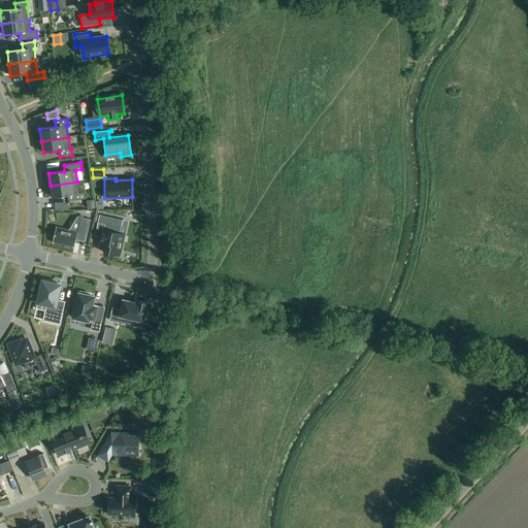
[(78,194),(77,182),(51,186),(52,198),(68,196),(69,202),(86,199),(85,193),(78,194)]
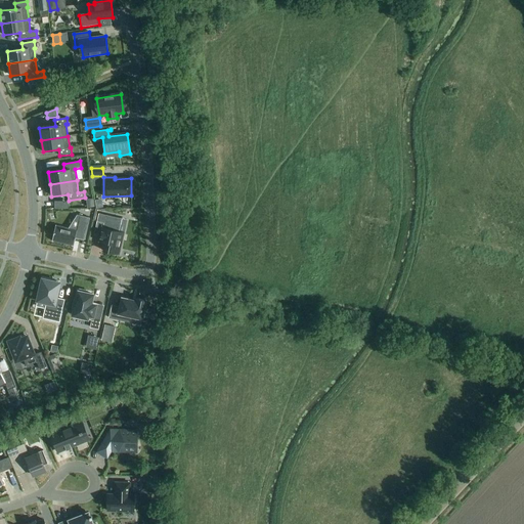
[(119,255),(123,232),(119,231),(122,219),(99,214),(97,221),(104,223),(100,242),(105,243),(104,252),(119,255)]
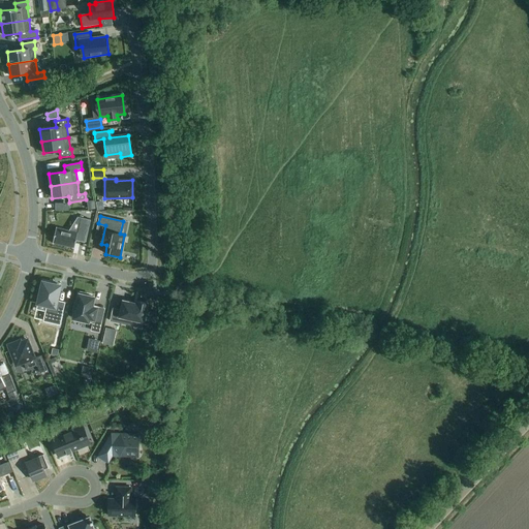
[(74,249),(76,240),(84,242),(86,243),(91,220),(81,218),(78,232),(57,228),(57,227),(56,227),(53,244),(54,243),(73,248),(74,249)]
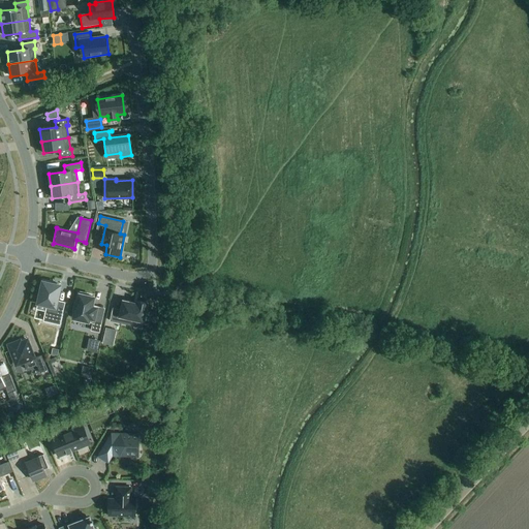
[(41,283),(39,291),(40,291),(37,304),(47,306),(43,321),(60,325),(65,303),(57,301),(61,286),(42,282),(42,284),(41,283)]
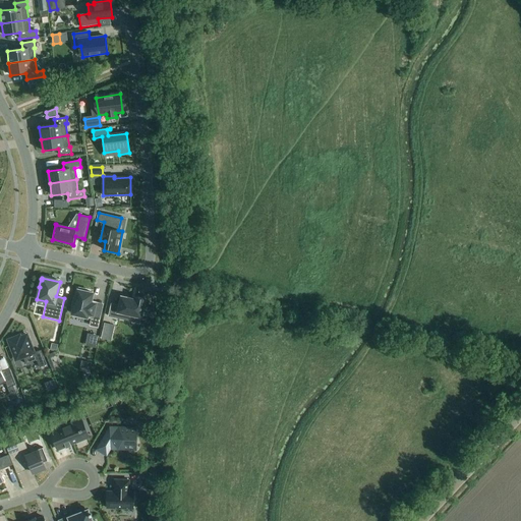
[(96,303),(91,302),(93,293),(85,291),(87,289),(79,288),(78,290),(77,290),(75,299),(73,298),(72,306),(74,306),(72,314),(88,317),(88,316),(92,317),(90,326),(98,328),(101,311),(94,310),(96,303)]
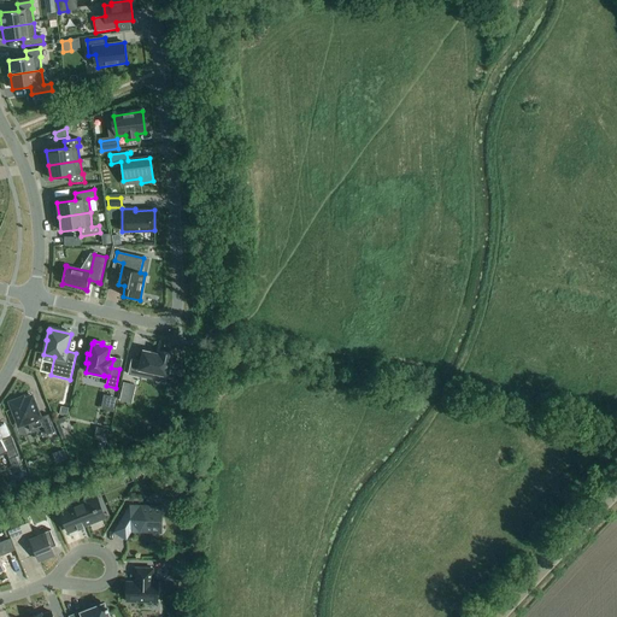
[(131,359),(128,375),(151,380),(152,372),(168,376),(172,356),(162,352),(160,354),(144,351),(141,362),(131,359)]
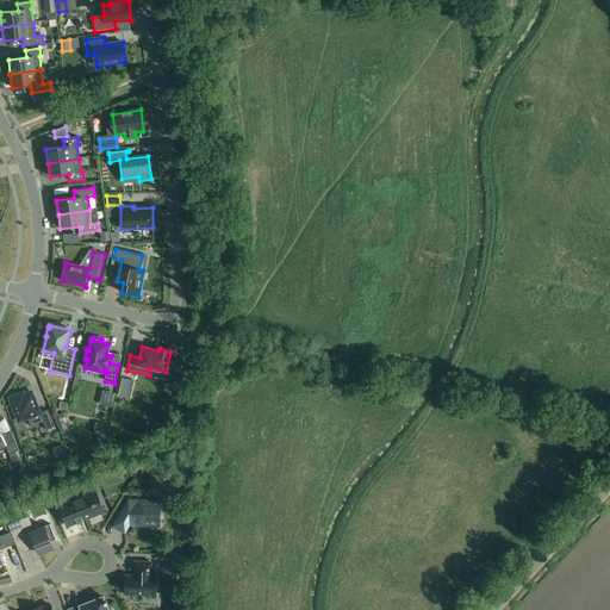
[(130,399),(134,381),(124,379),(120,397),(130,399)]
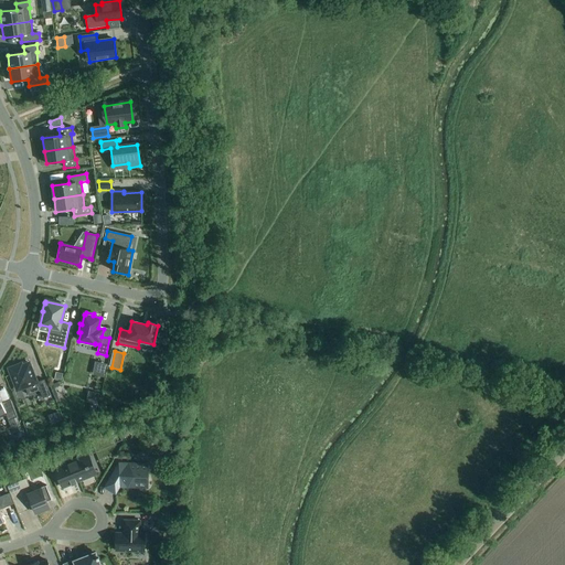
[(21,362),(9,368),(17,388),(24,386),(28,394),(40,390),(42,397),(50,394),(44,379),(36,381),(29,362),(22,364),(21,362)]
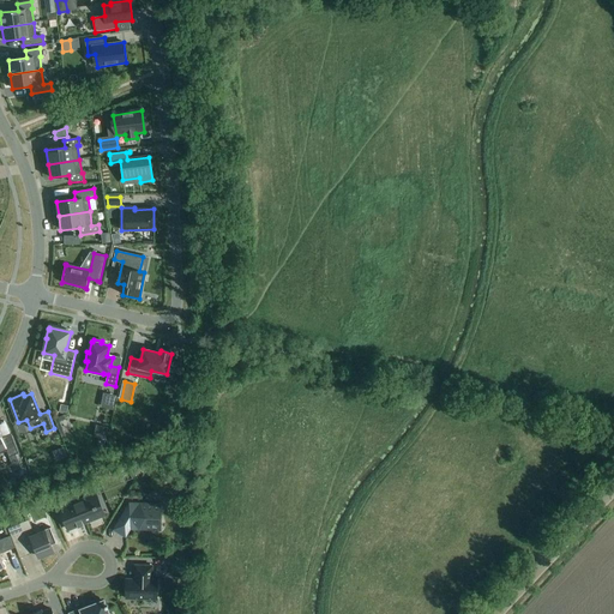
[(113,408),(115,401),(110,399),(110,397),(107,396),(106,405),(113,408)]
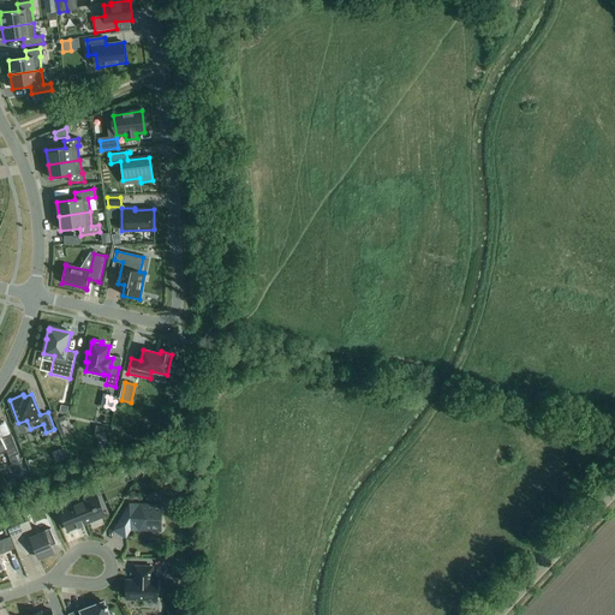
[(0,431),(0,454),(7,453),(10,459),(18,454),(11,435),(3,439),(0,431)]
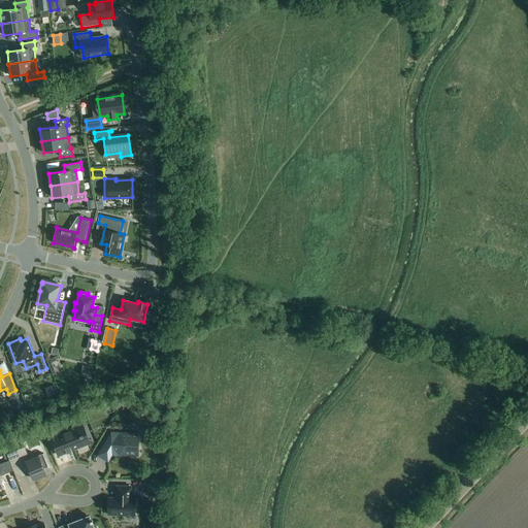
[(19,402),(15,396),(9,398),(12,404),(19,402)]
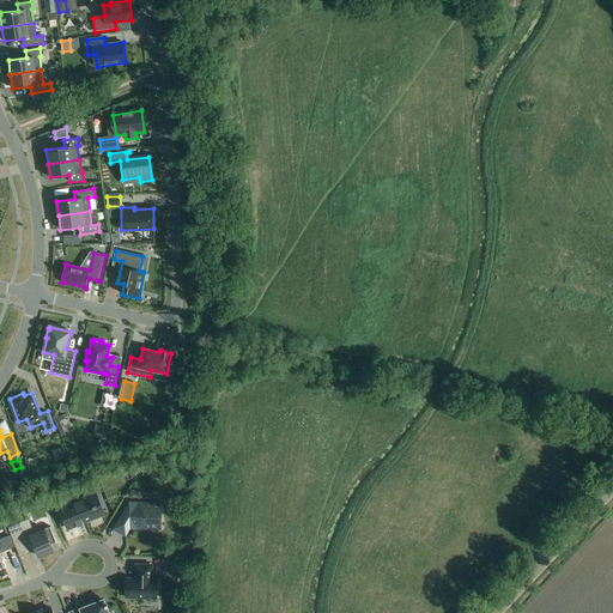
[(68,495),(58,499),(64,513),(62,513),(68,528),(77,525),(78,527),(84,525),(83,522),(98,516),(96,508),(97,508),(96,504),(95,505),(91,497),(72,505),(68,495)]
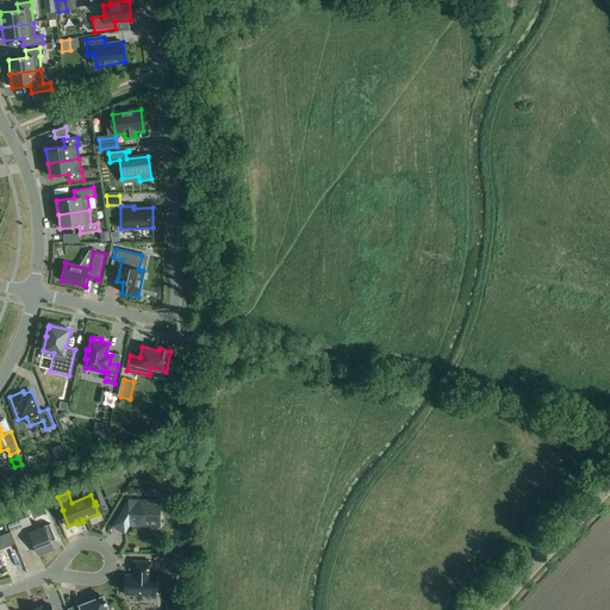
[(129,500),(113,526),(123,531),(131,517),(138,521),(138,522),(159,523),(160,502),(129,500)]
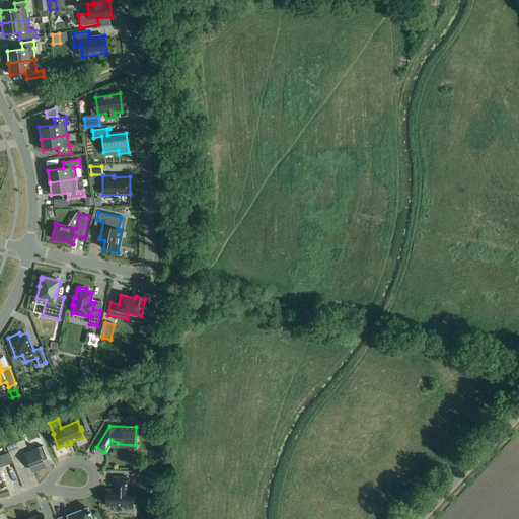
[(10,438),(6,430),(1,432),(4,440),(10,438)]
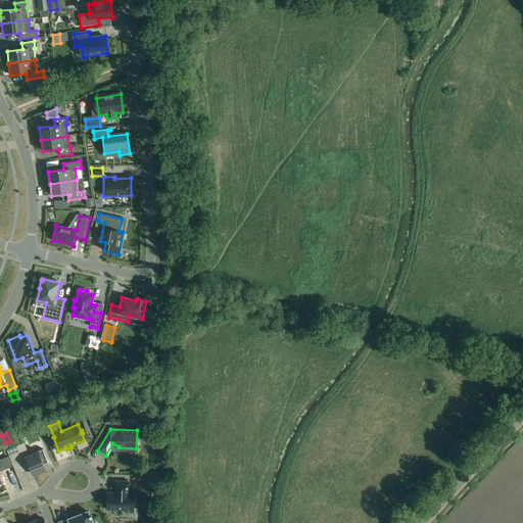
[(25,442),(13,447),(24,473),(31,470),(33,475),(46,470),(44,465),(48,463),(43,449),(30,455),(25,442)]
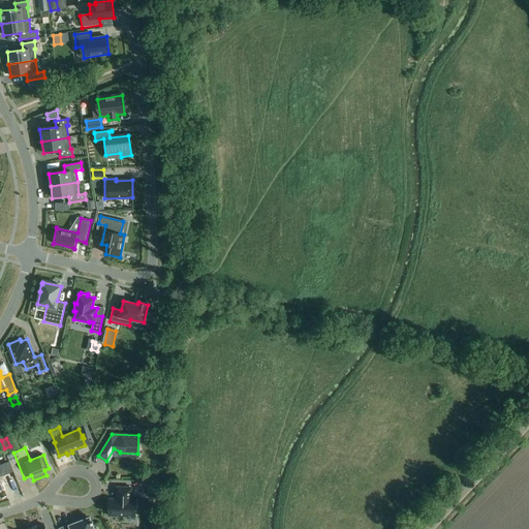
[(128,485),(114,487),(115,499),(107,500),(110,516),(136,514),(135,497),(129,497),(128,485)]
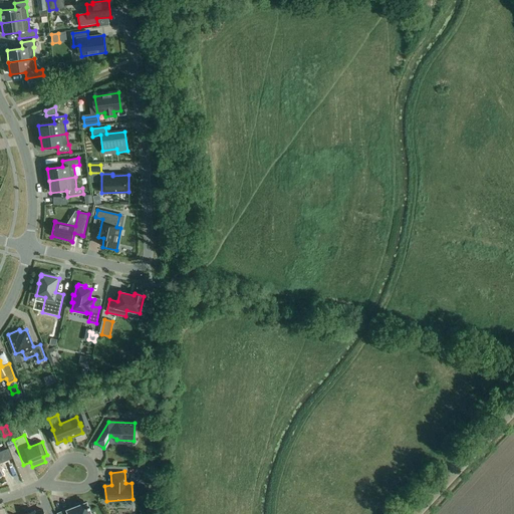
[(76,507),(58,513),(91,513),(89,509),(90,508),(89,506),(88,507),(87,503),(84,504),(83,502),(75,505),(76,507)]
